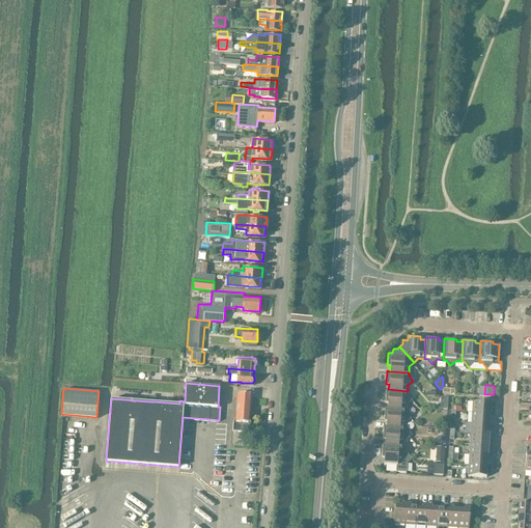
[(386,389),(385,401),(387,401),(387,408),(407,409),(407,403),(412,398),(408,393),(408,391),(388,389),(386,389)]
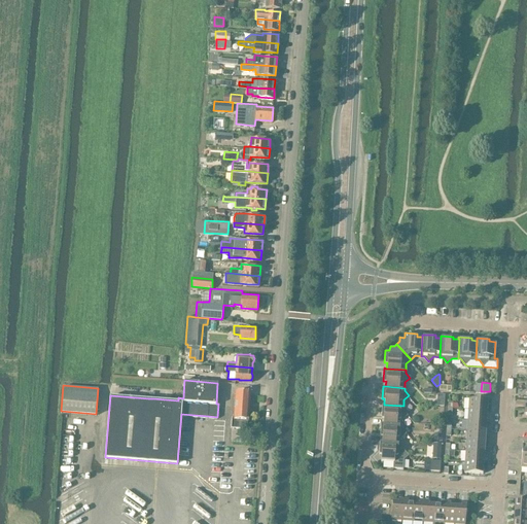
[(232,417),(231,426),(247,427),(247,420),(248,420),(250,390),(236,389),(234,417),(232,417)]
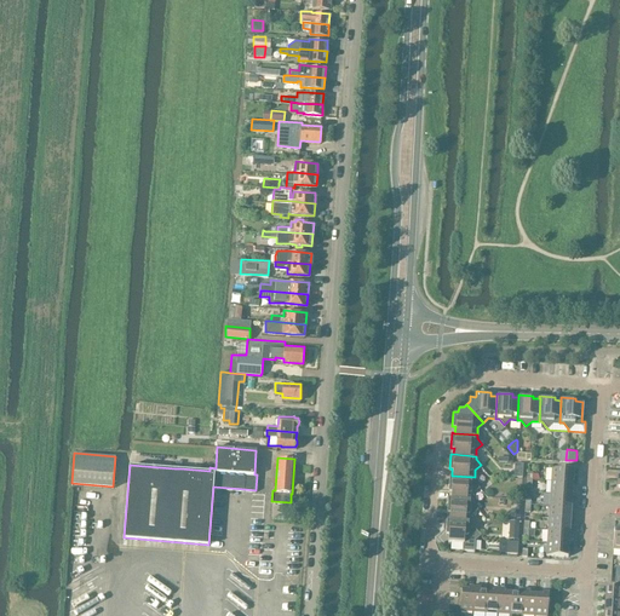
[(551,466),(551,479),(573,481),(573,467),(551,466)]
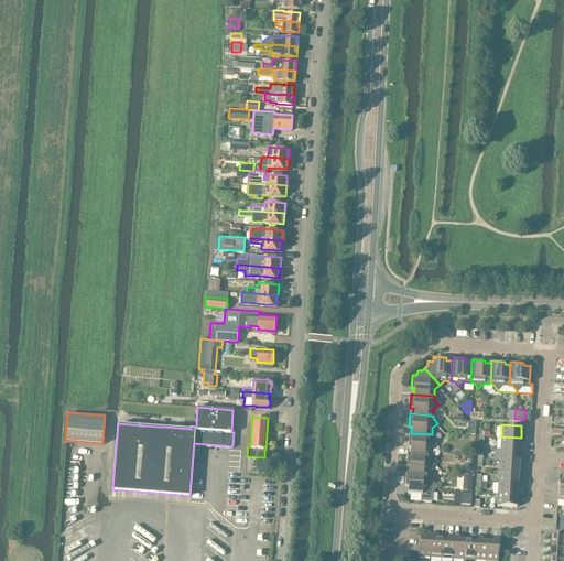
[(410,446),(410,452),(410,453),(430,454),(431,448),(436,443),(431,438),(432,434),(411,433),(409,433),(408,446),(410,446)]
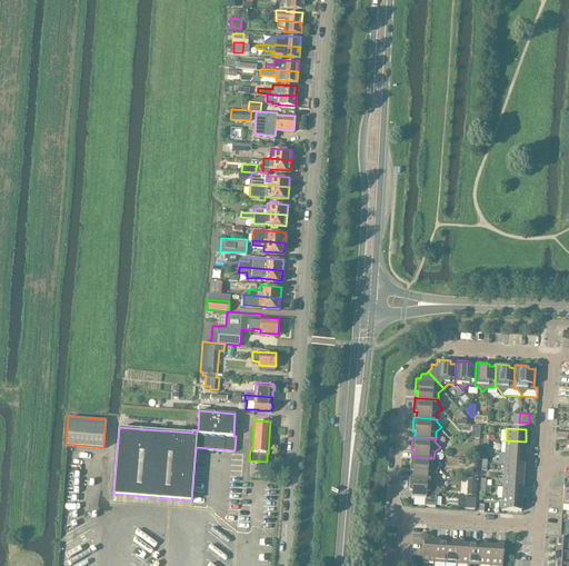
[(506,440),(505,452),(525,453),(526,442),(506,440)]
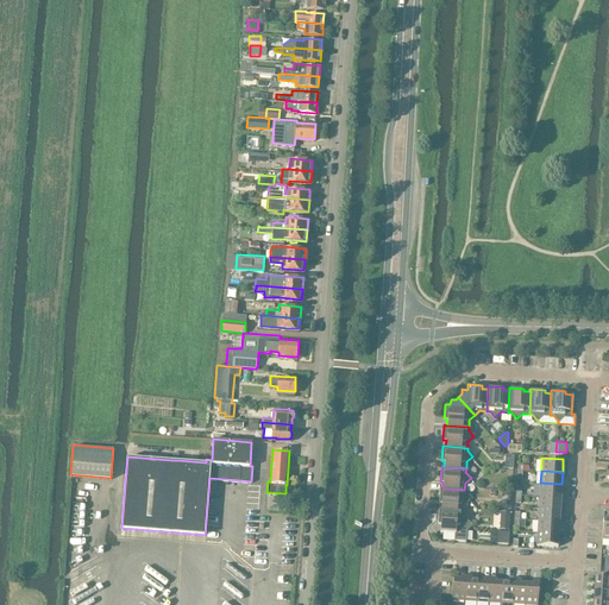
[(540,483),(539,495),(560,496),(562,484),(540,483)]
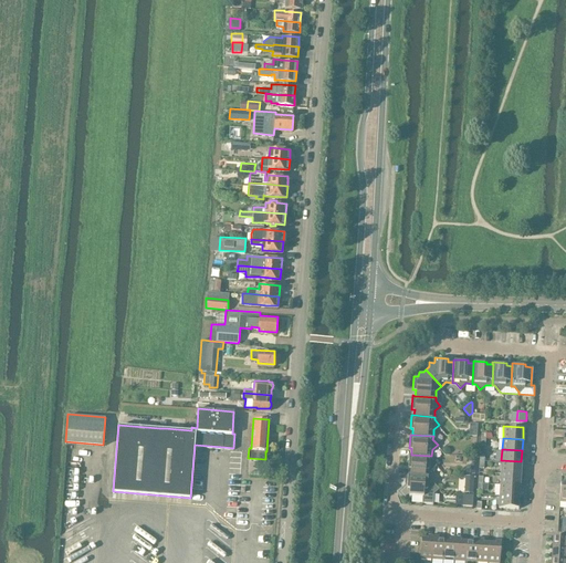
[(410,468),(410,473),(430,475),(431,468),(436,464),(431,458),(431,456),(411,455),(411,454),(409,454),(408,467),(410,468)]
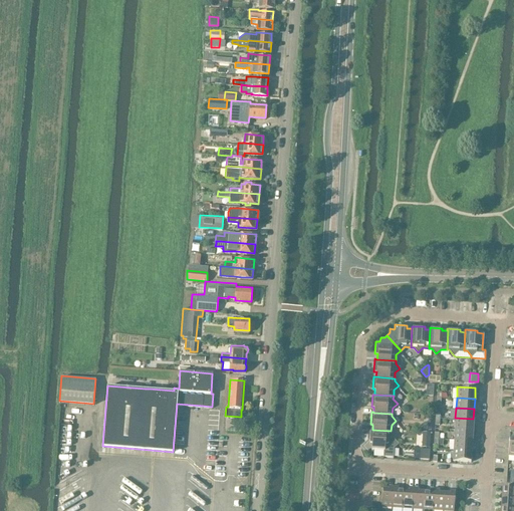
[(455,428),(473,429),(473,419),(455,418),(455,428)]
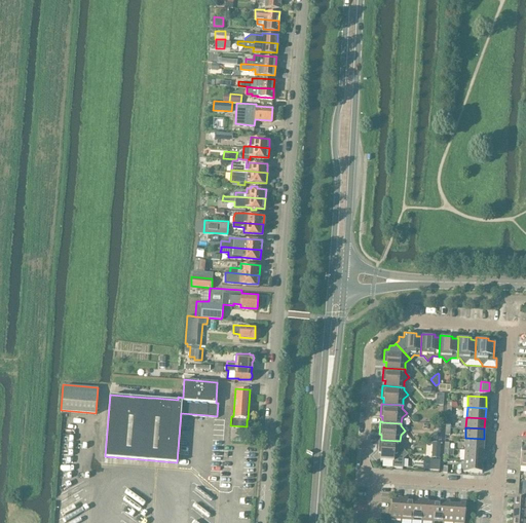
[(465,438),(464,448),(483,449),(484,439),(465,438)]
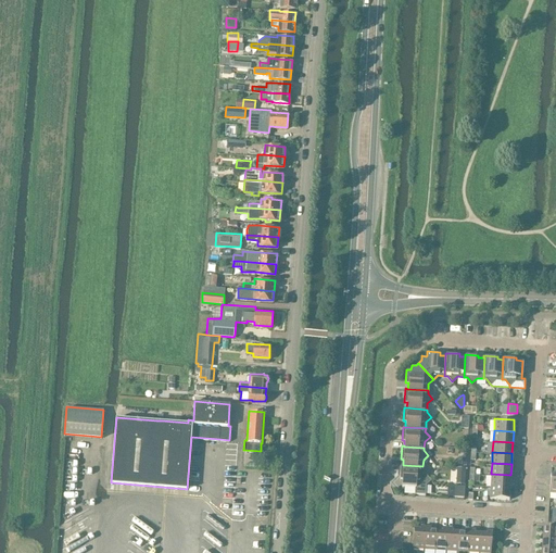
[(402,478),(402,485),(415,486),(414,492),(425,493),(426,484),(431,479),(422,469),(422,466),(403,465),(400,465),(400,478),(402,478)]
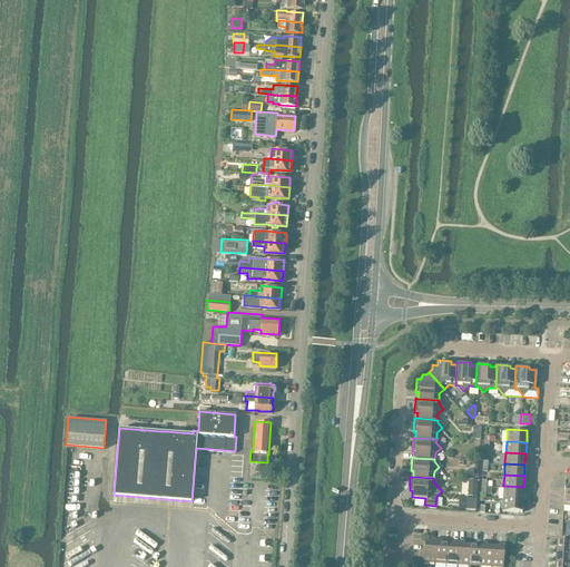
[(503,486),(502,498),(522,499),(523,487),(503,486)]
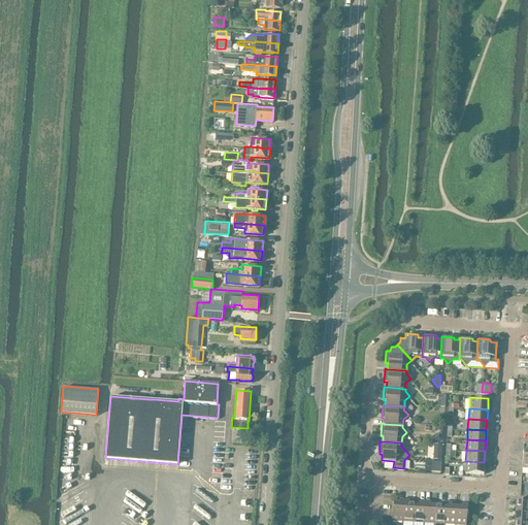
[(431,463),(431,469),(440,470),(440,463),(441,460),(432,460),(431,463)]
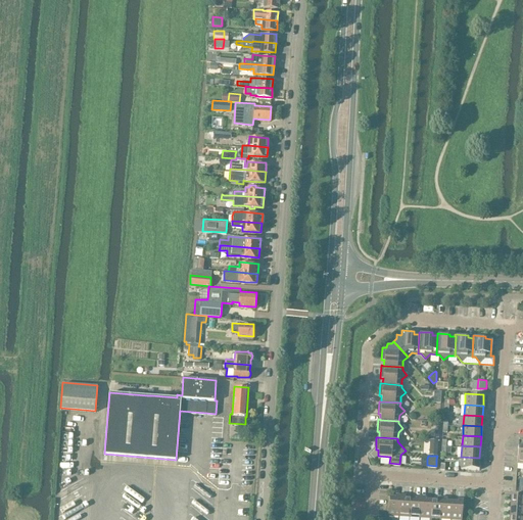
[(479,468),(479,458),(461,457),(461,467),(479,468)]
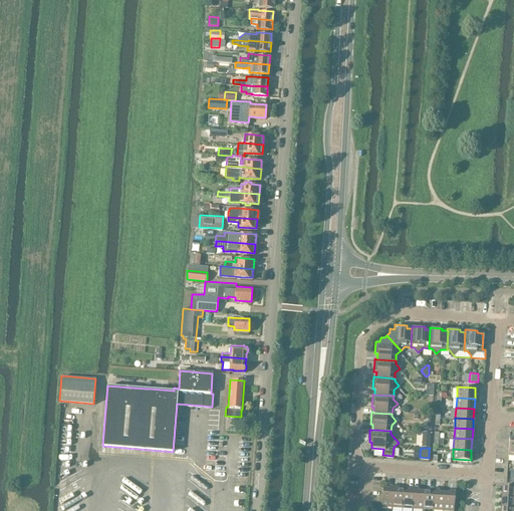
[(381,505),(392,506),(393,485),(389,485),(388,488),(382,487),(381,505)]
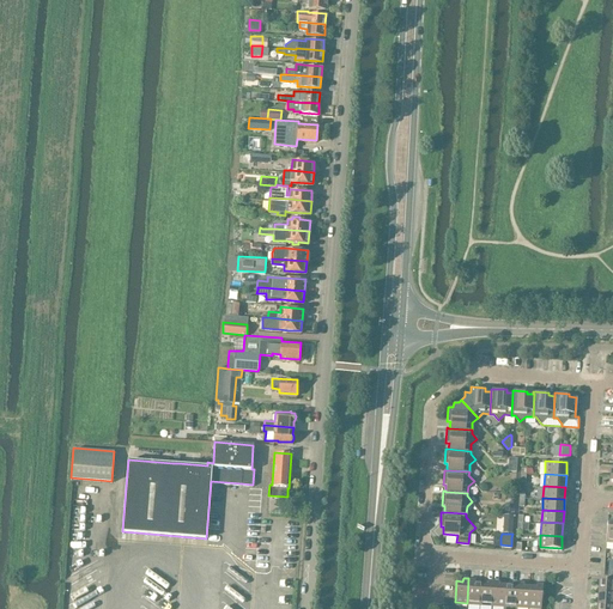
[(468,578),(467,603),(479,603),(480,583),(474,582),(474,579),(468,578)]
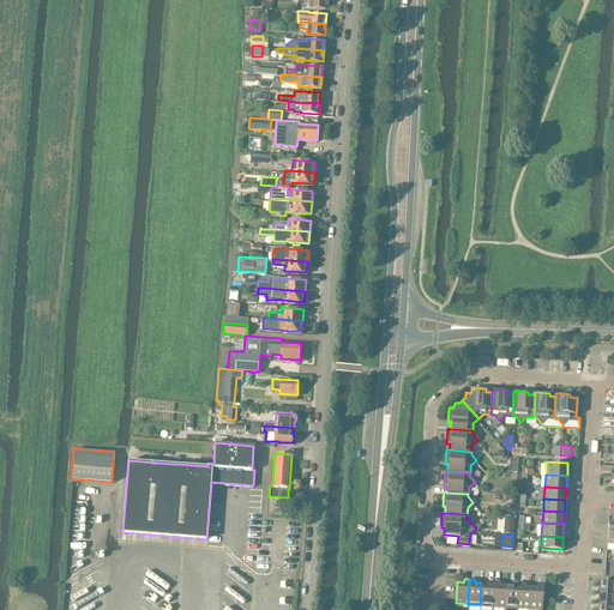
[(613,580),(600,579),(599,592),(613,592),(613,580)]
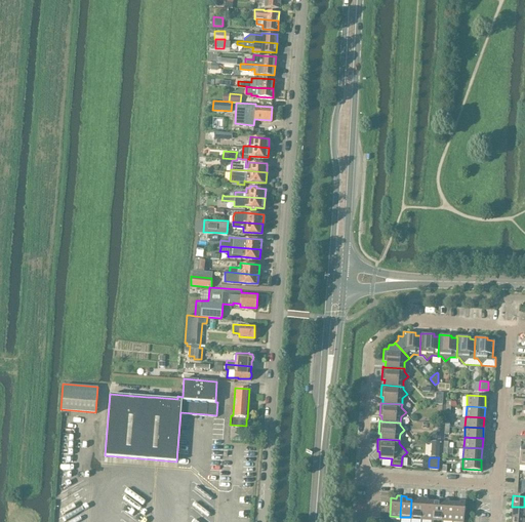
[(411,499),(410,517),(420,518),(422,497),(417,496),(417,499),(411,499)]
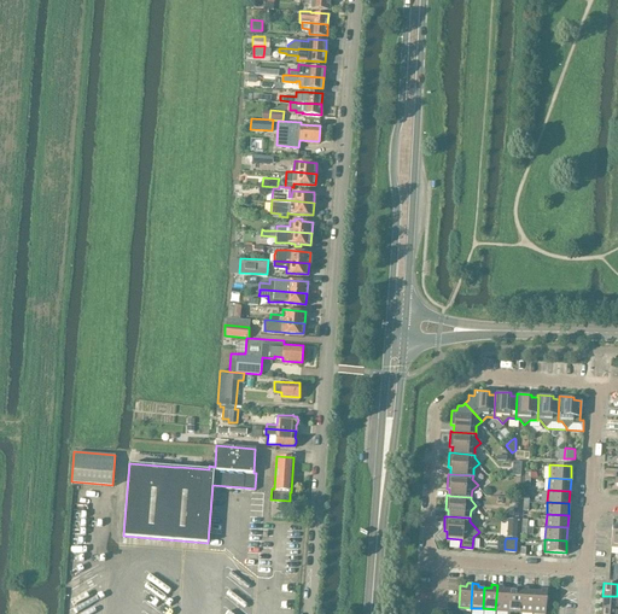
[(497,585),(495,609),(508,610),(509,589),(502,589),(503,585),(497,585)]
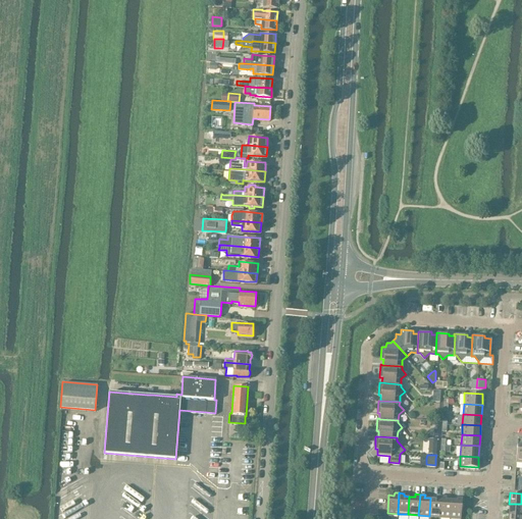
[(430,498),(429,516),(428,518),(438,518),(439,516),(440,496),(435,496),(435,498),(430,498)]
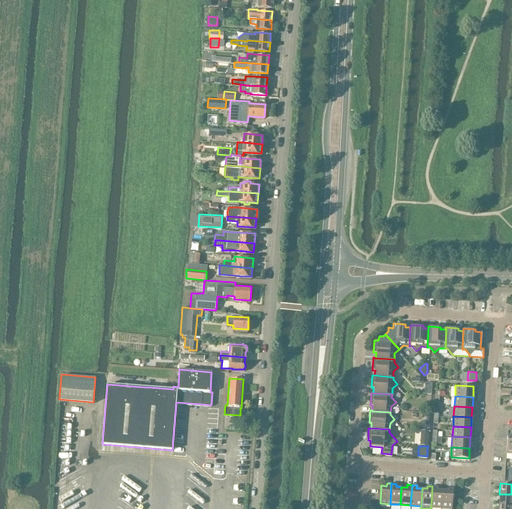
[(432,486),(431,506),(441,507),(442,489),(437,489),(437,486),(432,486)]
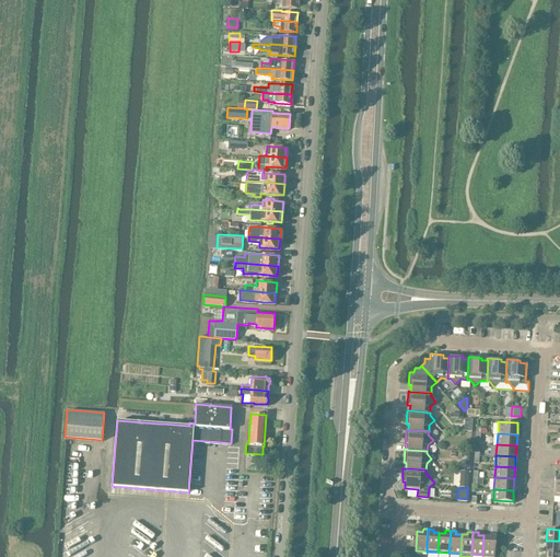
[(483,535),(482,555),(493,556),(496,534),(490,533),(490,536),(483,535)]
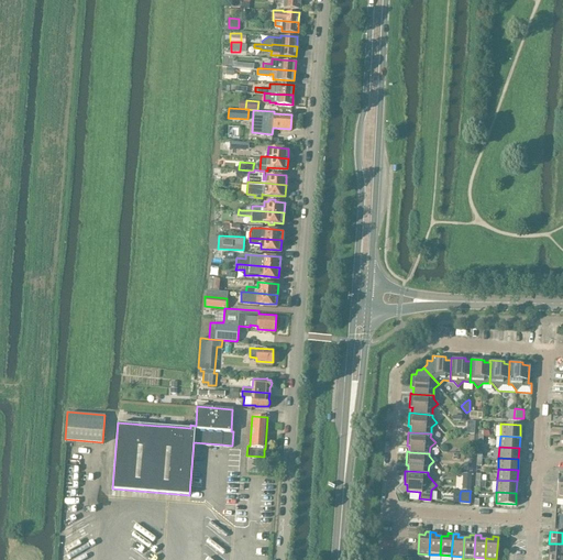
[(562,544),(549,544),(548,555),(562,556),(562,544)]
